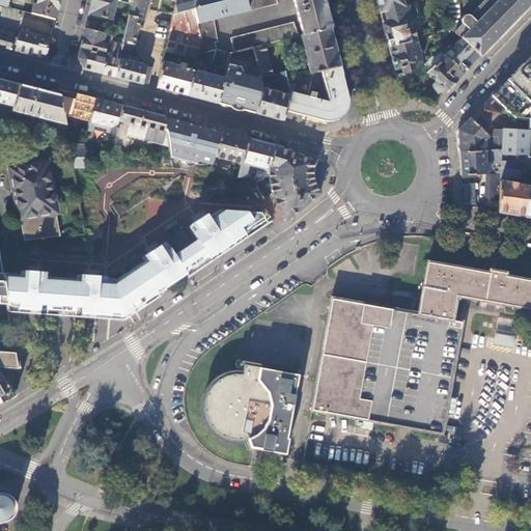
[(30,14),(55,20),(57,10),(59,0),(36,0),(35,5),(33,4),(30,14)]
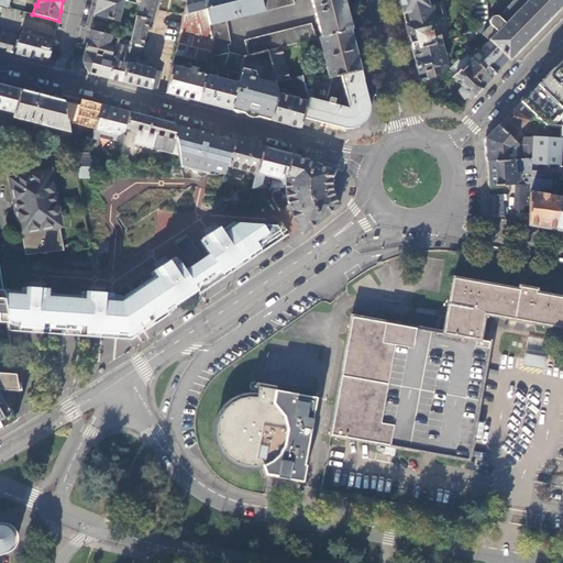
[(122,0),(97,0),(96,4),(94,15),(118,22),(123,0),(122,0)]
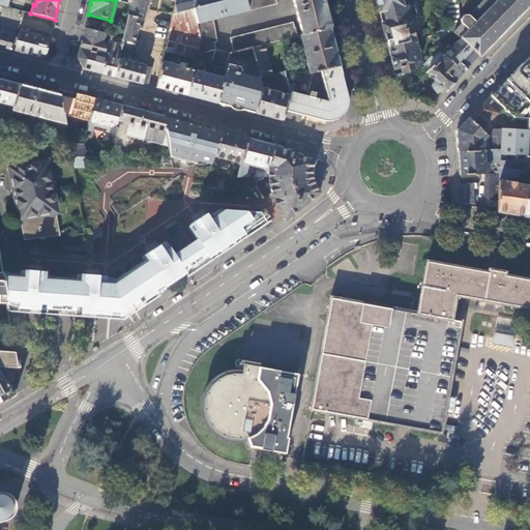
[(119,59),(115,77),(147,85),(151,67),(138,64),(130,62),(130,60),(141,18),(144,19),(147,0),(166,0),(176,2),(176,0),(131,0),(123,39),(121,50),(120,52),(119,59)]
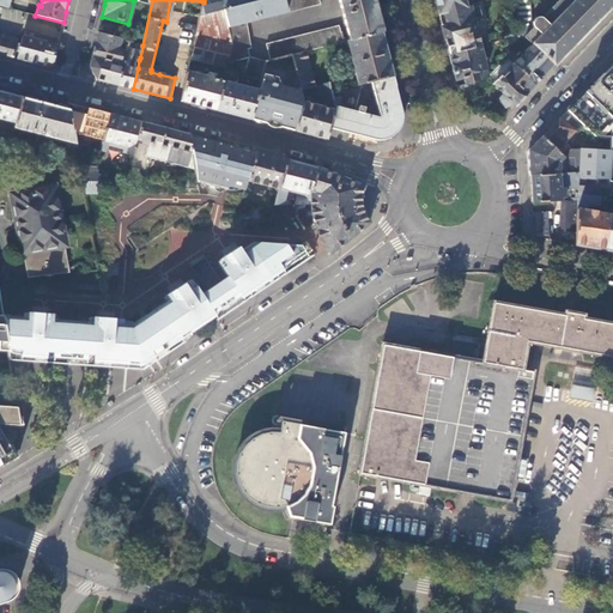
[(204,0),(204,2),(200,16),(224,10),(262,0),(204,0)]
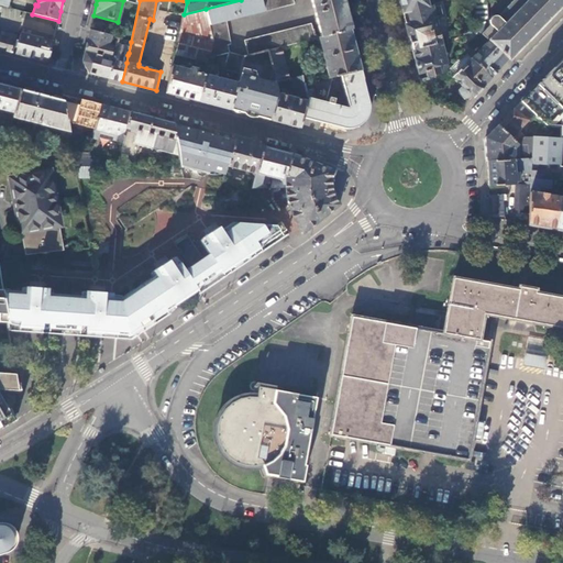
[(294,3),(293,0),(241,0),(206,9),(212,35),(214,41),(209,58),(228,53),(229,53),(228,46),(231,45),(227,21),(294,3)]
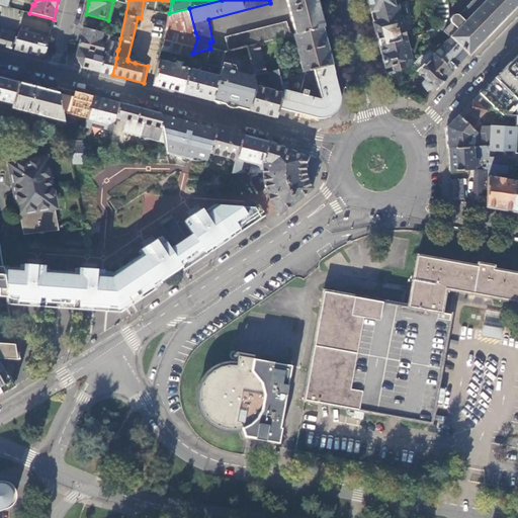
[(285,0),(294,34),(322,27),(315,0),(285,0)]
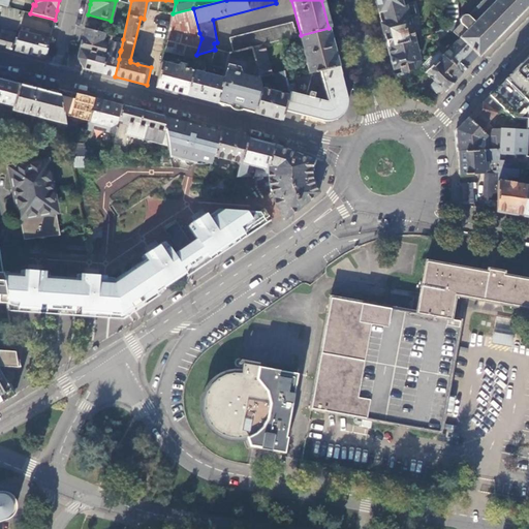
[(401,0),(374,0),(378,12),(382,11),(403,5),(401,0)]
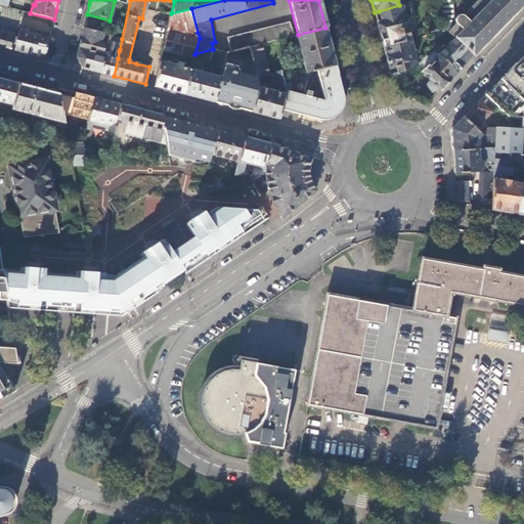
[(454,37),(473,54),(506,23),(523,3),(523,0),(478,0),(464,15),(457,15),(455,18),(455,23),(453,20),(452,0),(440,0),(443,27),(444,27),(448,31),(454,37)]
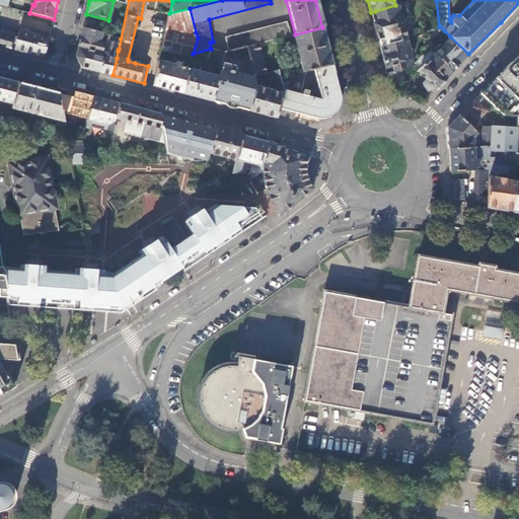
[(375,11),(378,21),(373,22),(379,46),(406,38),(397,4),(395,5),(375,11)]
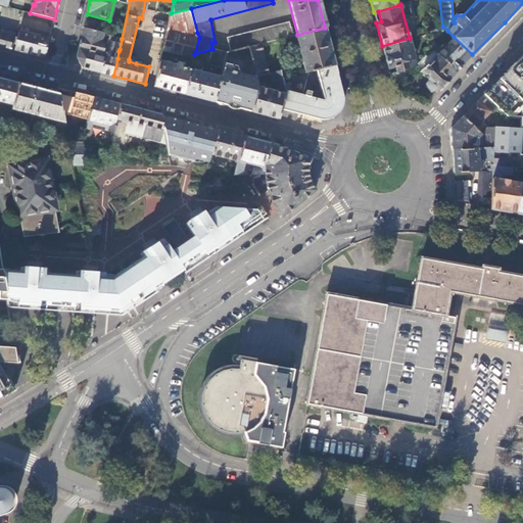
[(197,33),(191,8),(171,13),(169,26),(185,30),(197,33)]
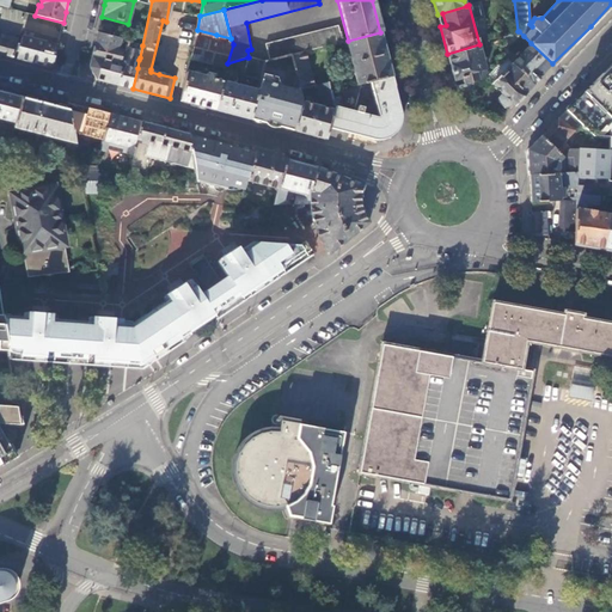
[(305,51),(342,42),(338,26),(265,44),(269,61),(291,55),(305,51)]
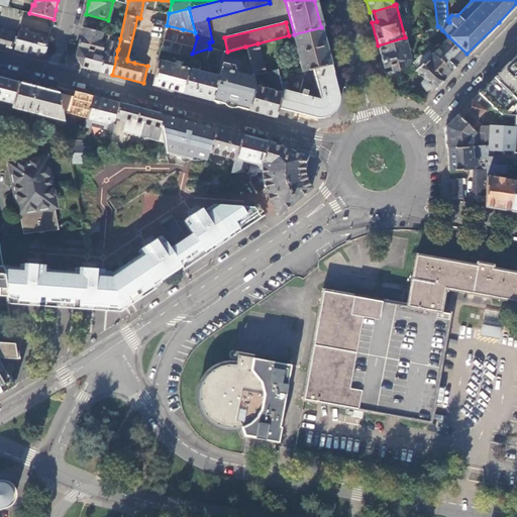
[(183,29),(167,25),(161,49),(191,58),(192,54),(197,37),(195,32),(183,29)]
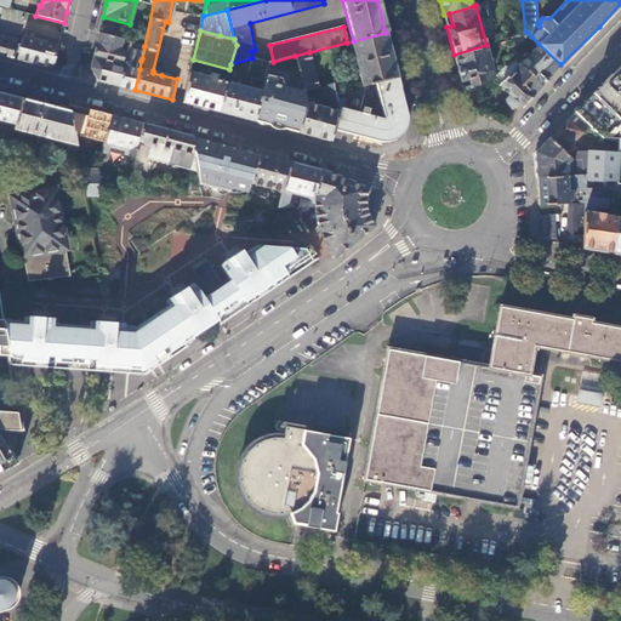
[(517,45),(531,36),(527,32),(525,32),(508,38),(512,57),(518,51),(517,45)]
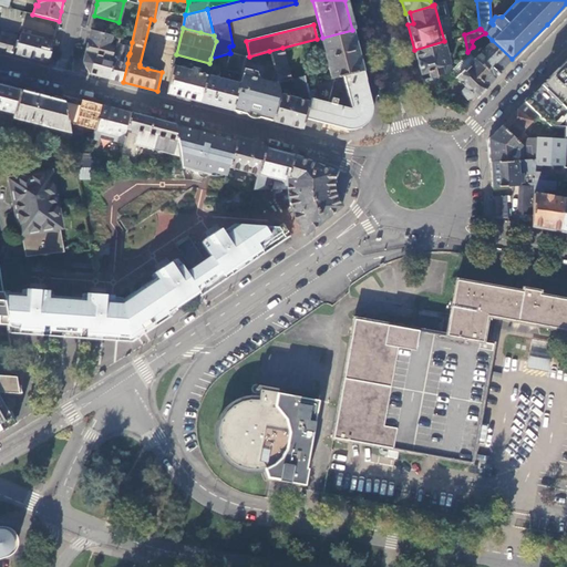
[(330,79),(363,71),(352,30),(322,38),(320,38),(330,79)]
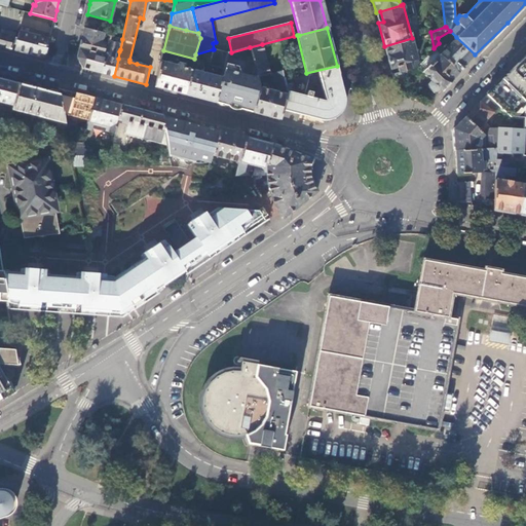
[(104,33),(83,29),(81,40),(79,48),(99,53),(104,33)]
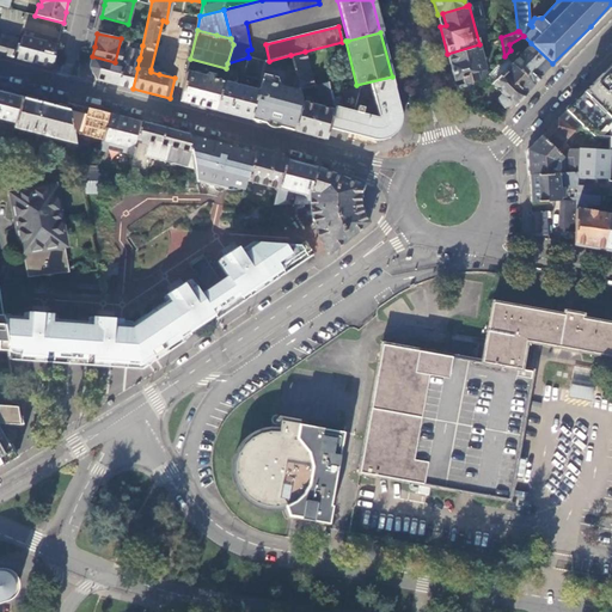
[(18,51),(16,59),(51,68),(59,42),(53,41),(51,44),(22,37),(19,47),(18,47),(17,50),(18,51)]
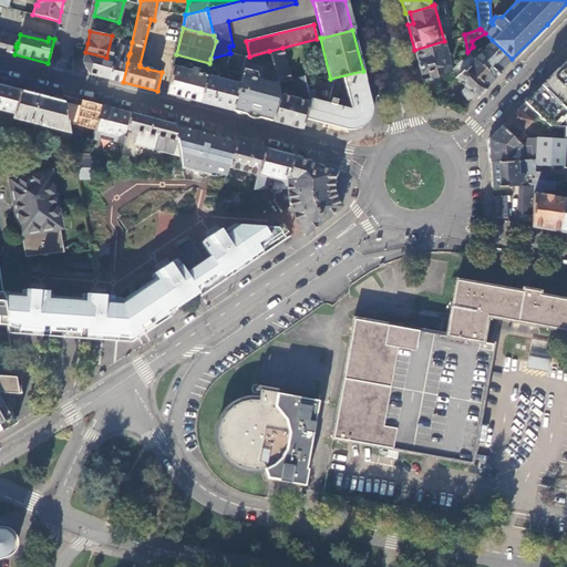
[(0,35),(0,50),(12,53),(13,47),(16,40),(0,35)]
